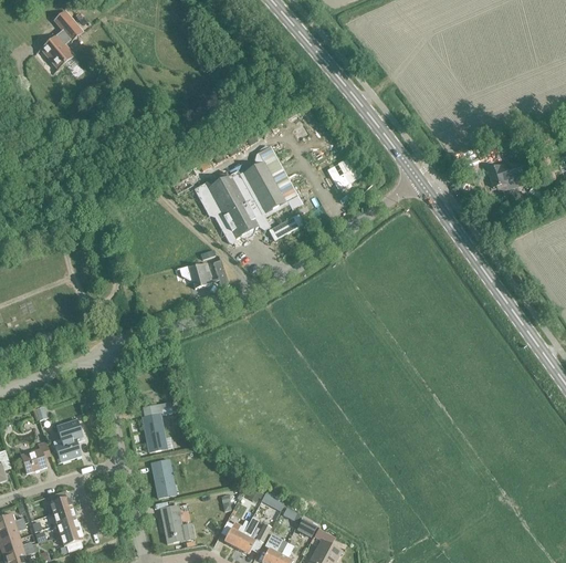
[(69,39),(71,41),(82,31),(64,10),(52,20),(63,32),(56,38),(54,35),(40,48),(56,69),(72,56),(62,45),(69,39)]
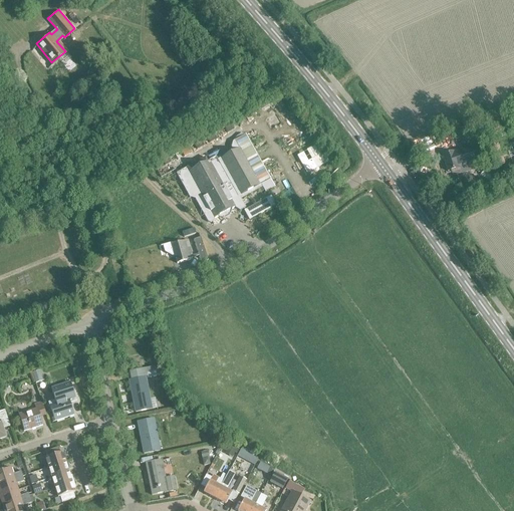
[(513,114),(501,119),(503,125),(508,123),(510,129),(513,126),(513,114)]
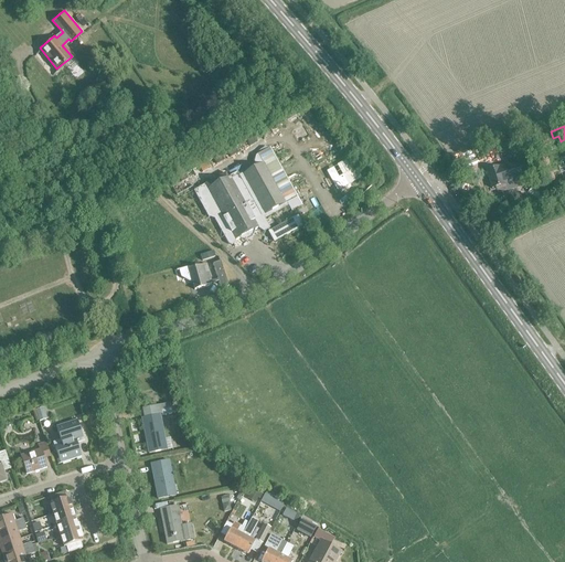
[(547,139),(552,137),(550,131),(545,134),(545,133),(540,135),(537,136),(542,146),(544,145),(544,144),(548,141),(547,139)]
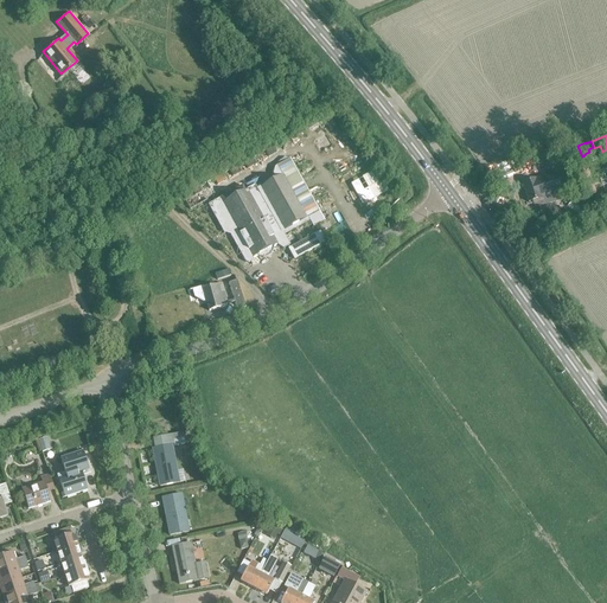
[(313,224),(325,218),(289,155),(275,165),(273,171),(275,177),(260,185),(260,184),(256,186),(255,183),(244,188),(242,183),(208,203),(224,231),(228,229),(246,260),(248,261),(253,258),(253,255),(259,252),(262,254),(270,248),(272,245),(278,242),(283,247),(289,242),(283,232),(310,218),(313,224)]
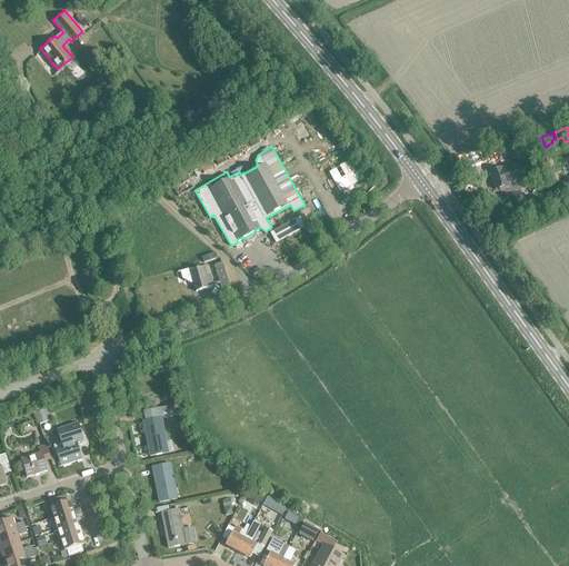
[(540,158),(546,172),(553,170),(548,155),(540,158)]
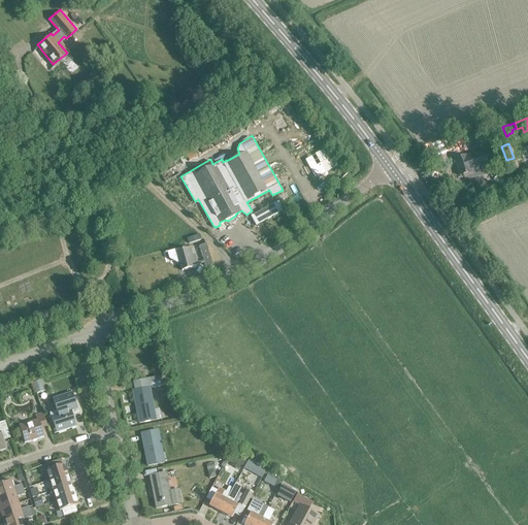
[(465,176),(472,173),(471,170),(480,167),(474,151),(455,158),(459,173),(464,172),(465,176)]
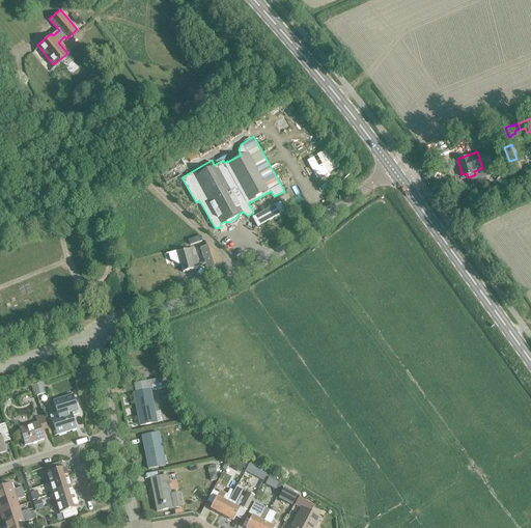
[(485,162),(487,169),(495,167),(493,160),(485,162)]
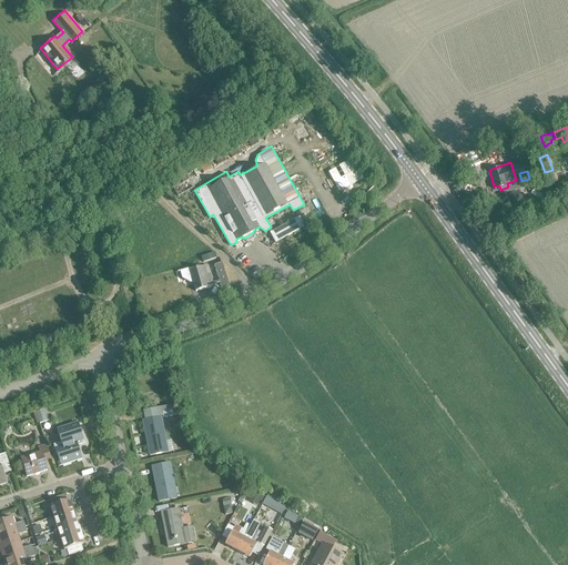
[(550,173),(558,193),(565,191),(557,171),(550,173)]
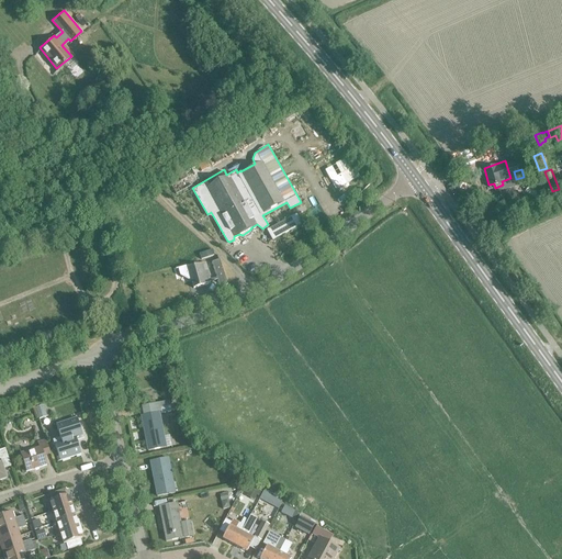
[(299,216),(295,219),(293,214),(267,228),(272,237),(301,222),(299,216)]
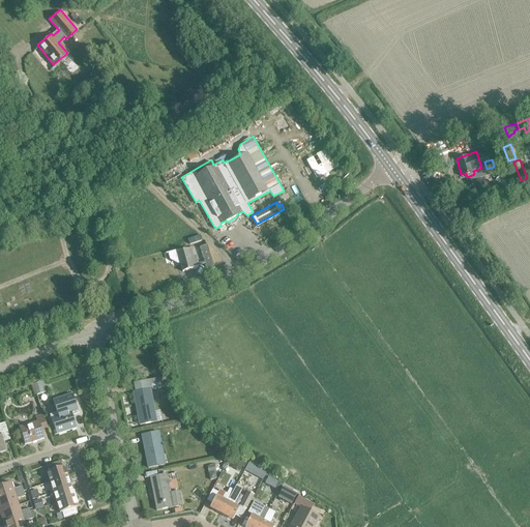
[(204,264),(210,267),(214,266),(206,242),(199,245),(205,262),(204,264)]
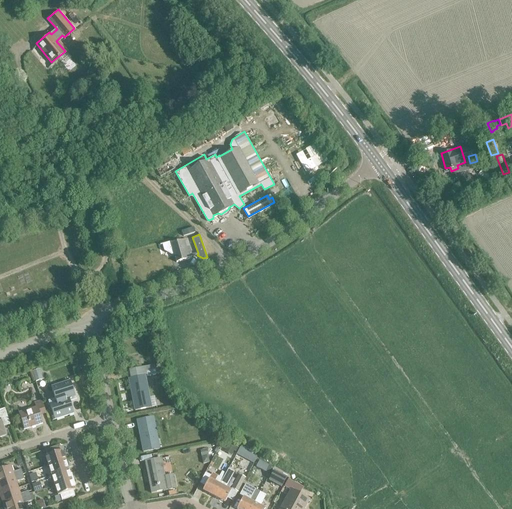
[(187,253),(191,252),(187,237),(172,242),(171,240),(164,242),(166,248),(171,251),(173,251),(176,260),(186,257),(185,252),(187,252),(187,253)]
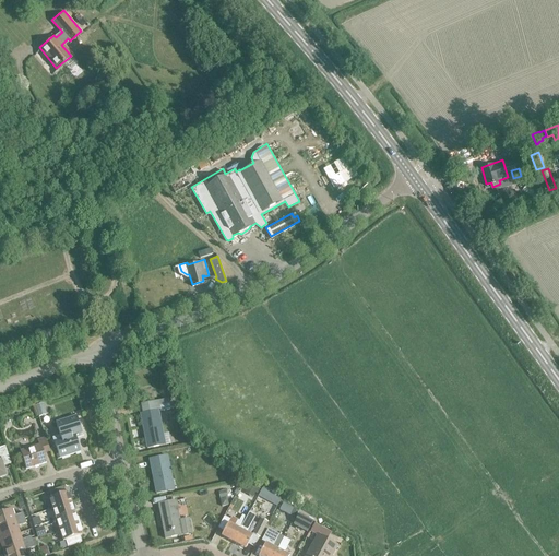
[(159,406),(159,409),(170,406),(169,402),(168,397),(140,402),(142,412),(140,412),(146,446),(165,442),(157,407),(159,406)]
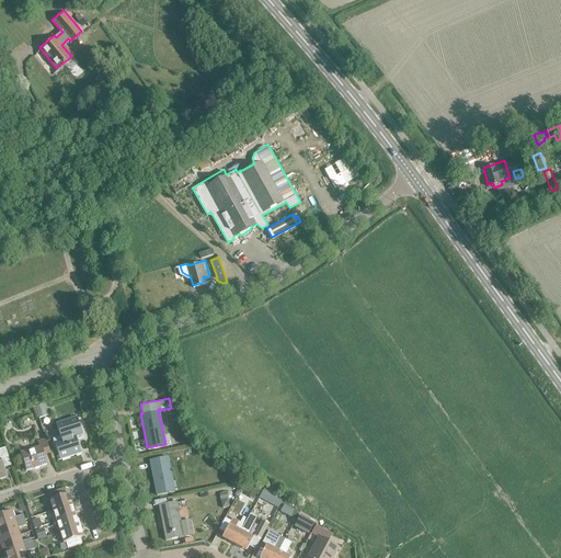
[(35,405),(38,416),(49,412),(45,401),(35,405)]
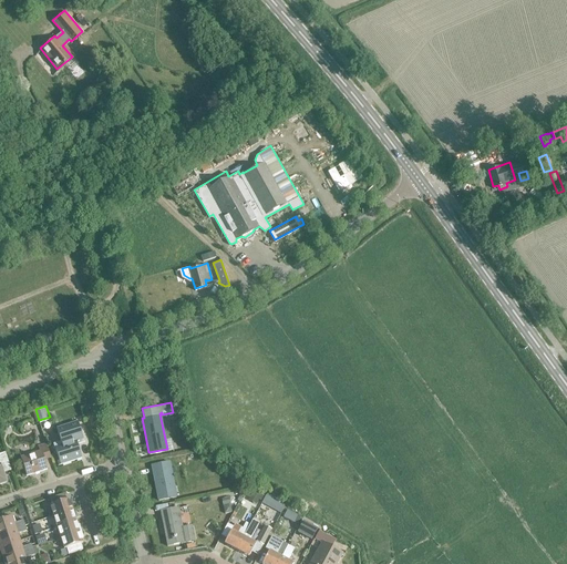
[(54,445),(60,462),(81,455),(75,439),(83,437),(78,420),(57,427),(62,443),(54,445)]
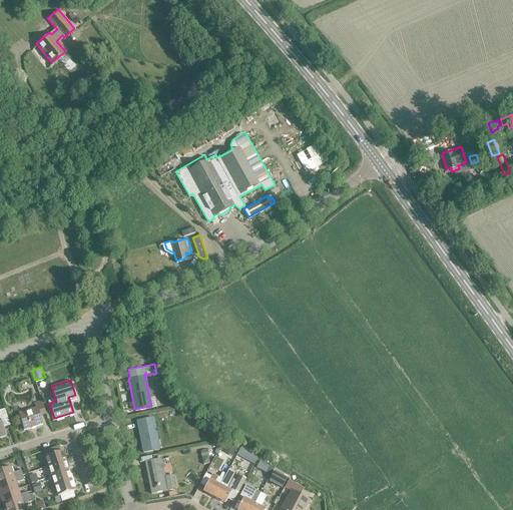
[(18,412),(24,428),(42,422),(40,414),(45,412),(41,399),(34,401),(36,406),(18,412)]
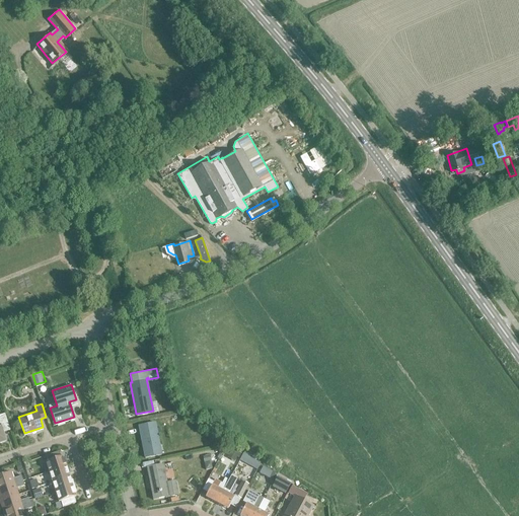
[(0,440),(5,439),(3,431),(10,428),(4,412),(0,413),(0,440)]
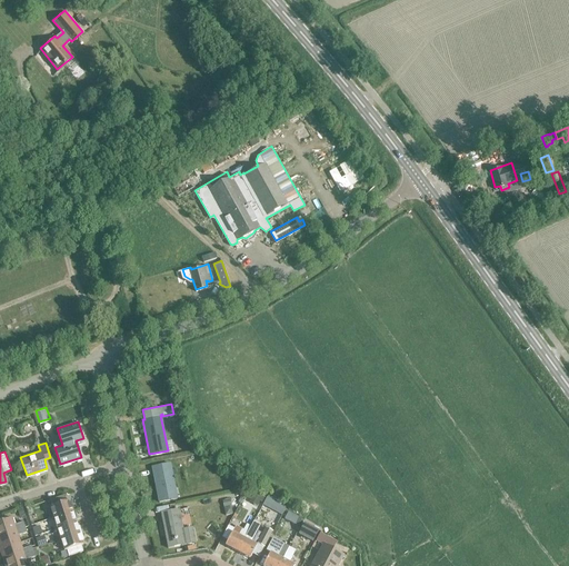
[(151,465),(159,500),(177,496),(169,462),(151,465)]
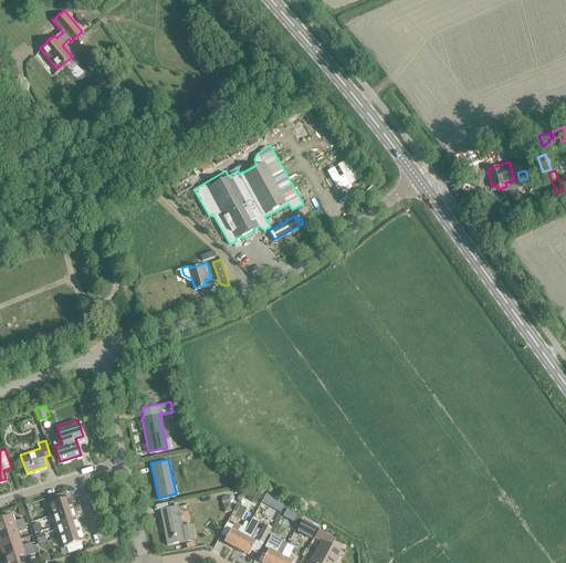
[(248,497),(258,502),(263,491),(253,487),(248,497)]
